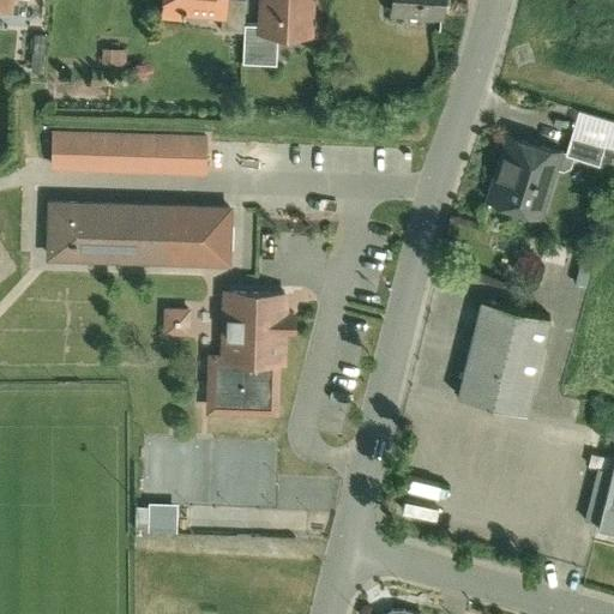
[(11,0),(0,0),(0,12),(10,13),(11,0)]
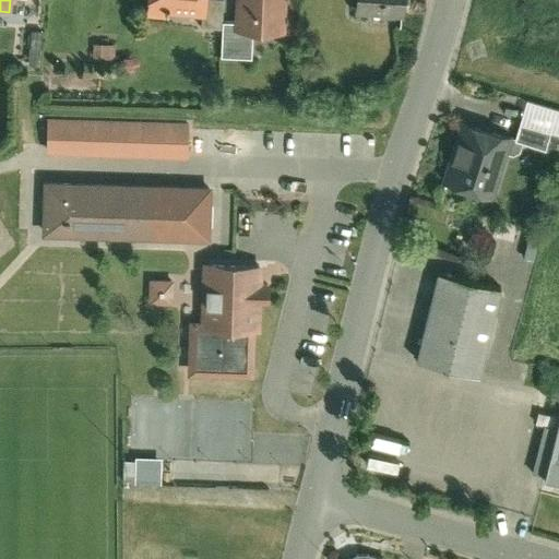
[(166,14),(205,16),(205,0),(143,0),(142,19),(166,20),(166,14)]
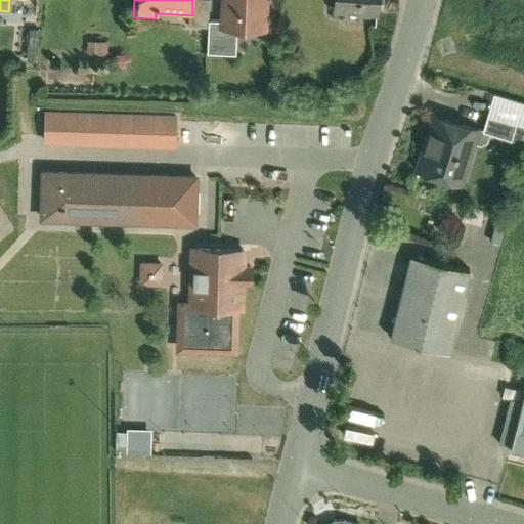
[(206,0),(192,0),(192,15),(191,24),(205,25),(206,0)]
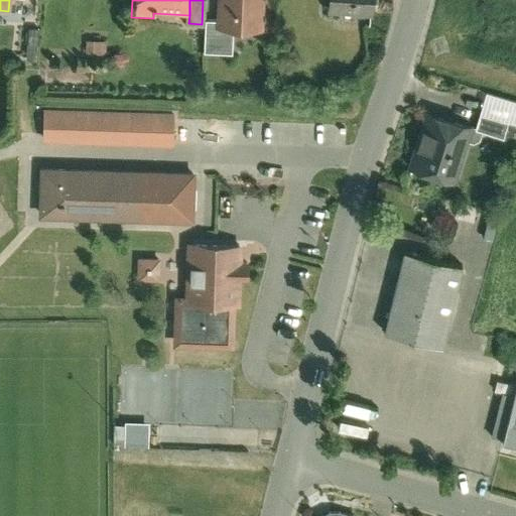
[(262,0),(215,0),(215,20),(215,27),(232,28),(261,29),(262,0)]
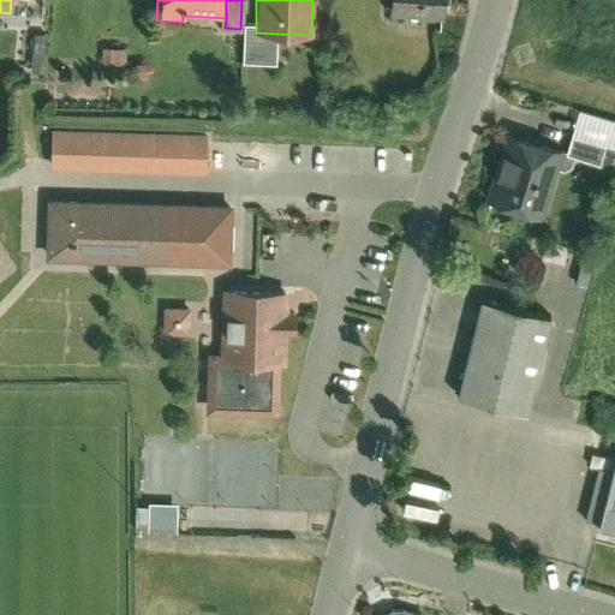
[(390,0),(389,17),(443,22),(445,0),(390,0)]
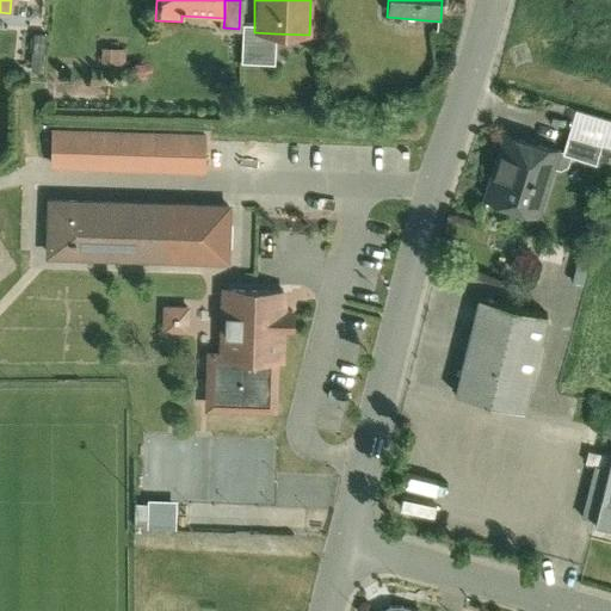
[(254,24),(240,24),(240,62),(273,63),(275,34),(254,32),(254,24)]
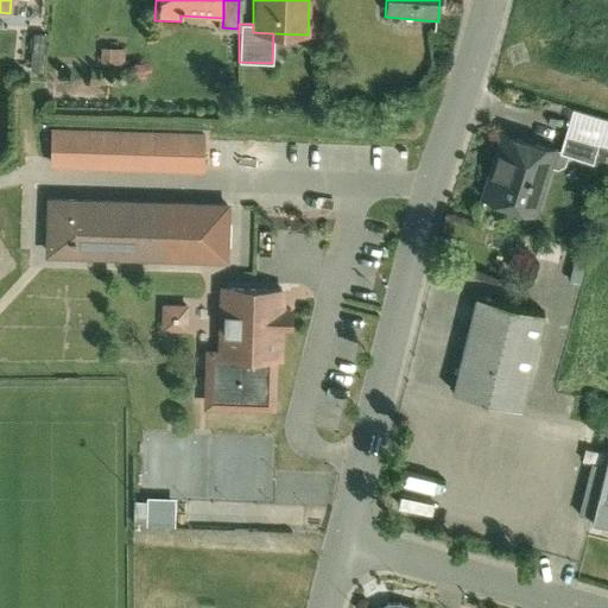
[(122,50),(99,49),(97,67),(121,67),(122,50)]
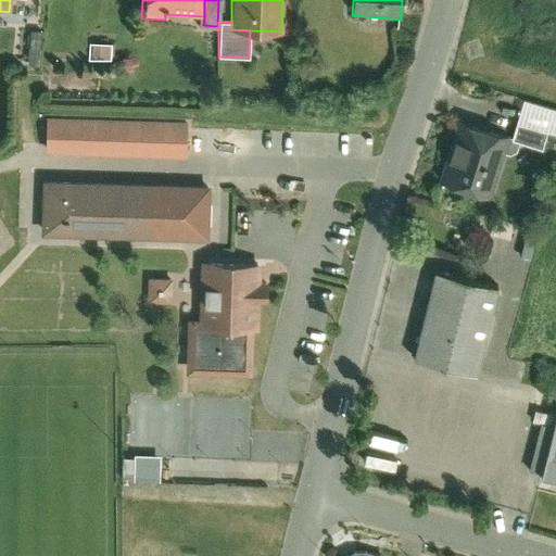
[(555,110),(520,101),(509,141),(555,153),(555,110)]
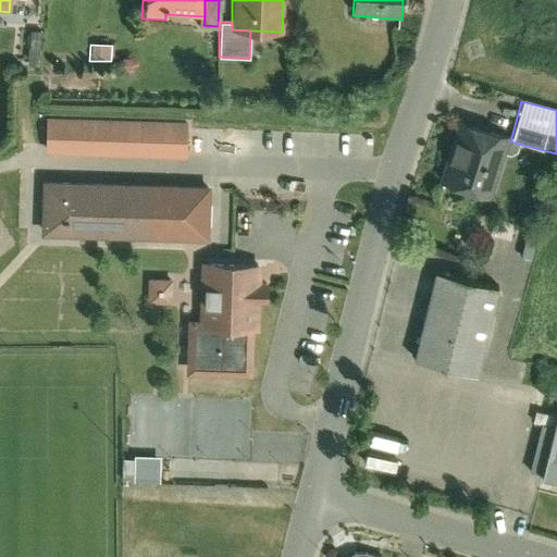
[(187,122),(47,119),(46,155),(186,158),(187,122)]
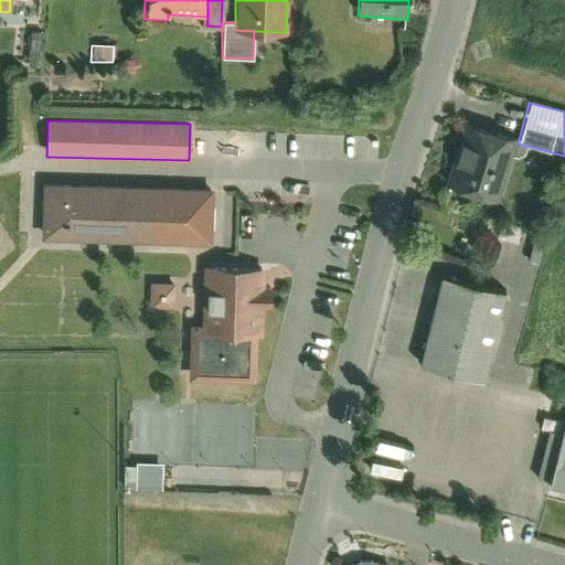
[(516,139),(462,121),(443,182),(498,200),(516,139)]
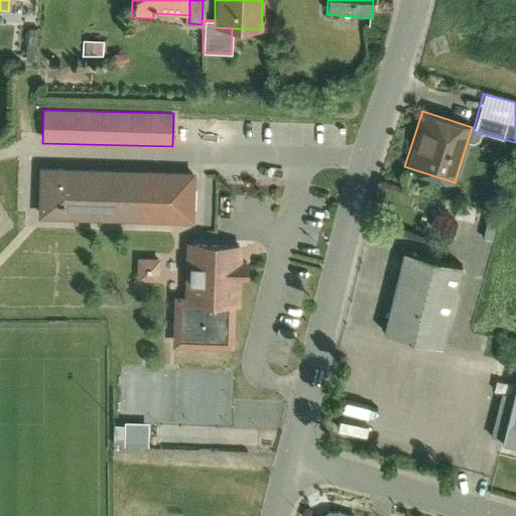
[(195,172),(37,169),(36,222),(194,224),(195,172)]
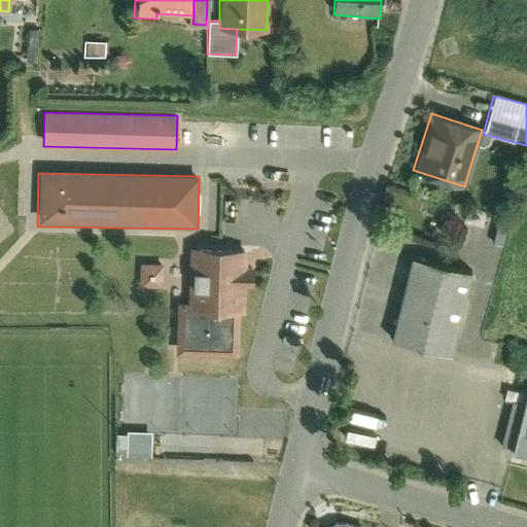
[(248,250),(189,249),(187,305),(176,305),(175,357),(239,359),(241,306),(247,306),(247,288),(254,289),(255,269),(248,269),(248,250)]
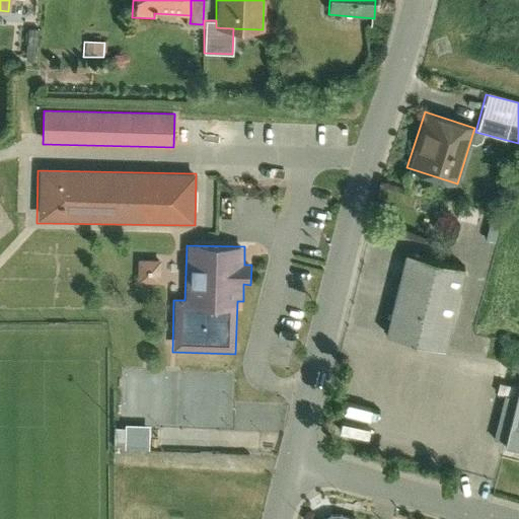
[(444,352),(464,268),(404,253),(384,338),(444,352)]
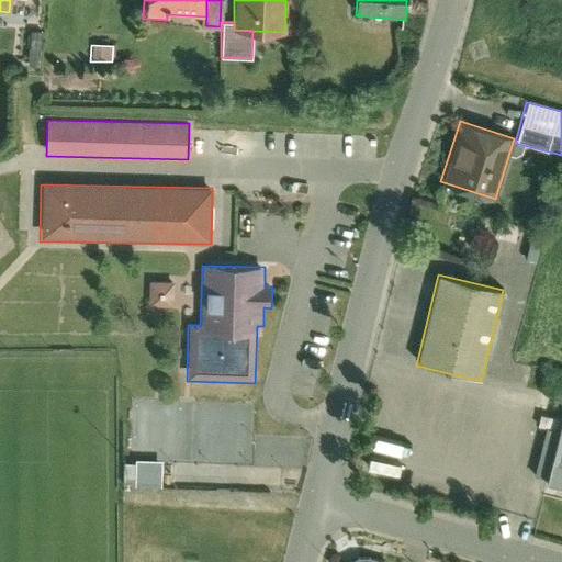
[(172,282),(148,281),(148,305),(171,306),(172,282)]
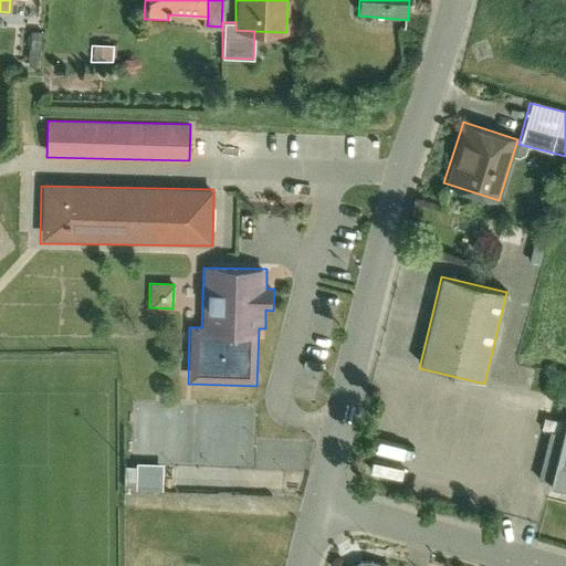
[(565,493),(565,421),(547,489),(565,493)]
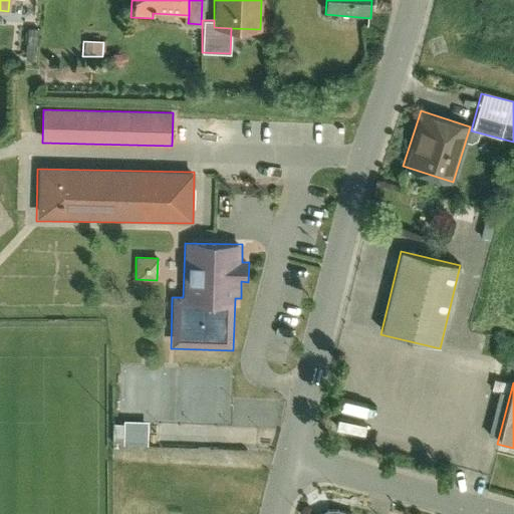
[(147,427),(121,428),(121,448),(147,448),(147,427)]
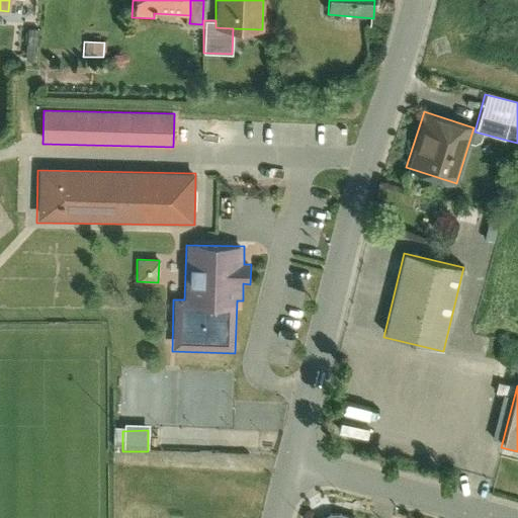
All buildings are outlined.
